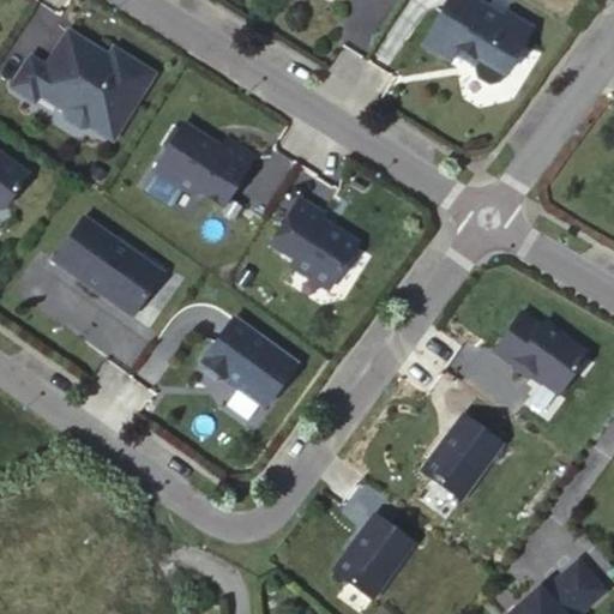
[(480,0),(447,0),(421,44),(449,60),(457,46),(479,58),(474,65),(476,77),(489,84),(500,82),(533,25),(507,10),(504,14),(480,0)]
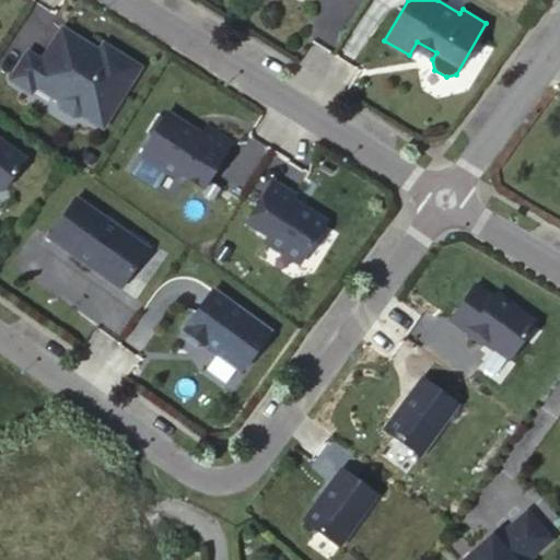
[(27,50),(10,78),(31,91),(36,84),(59,98),(60,106),(74,115),(82,114),(103,126),(141,66),(104,43),(96,54),(90,49),(88,43),(62,26),(42,59),(27,50)]
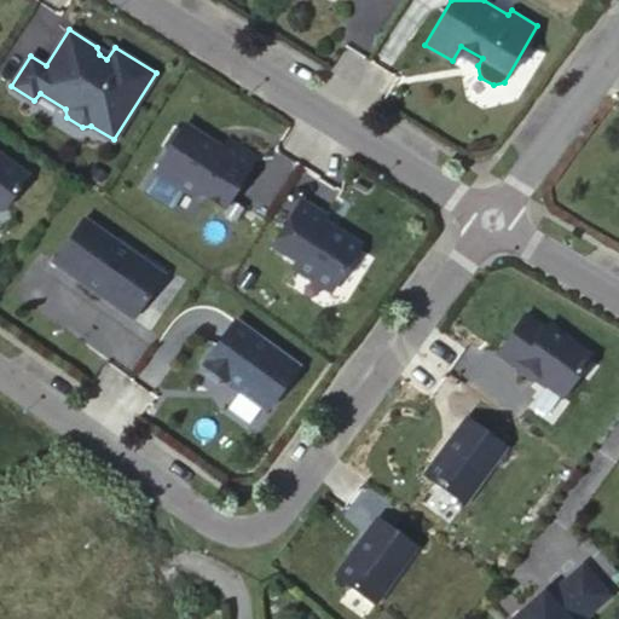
[(220,150),(207,140),(207,138),(185,123),(157,168),(160,169),(146,190),(175,207),(187,187),(197,194),(206,191),(227,204),(258,156),(227,138),(220,150)]
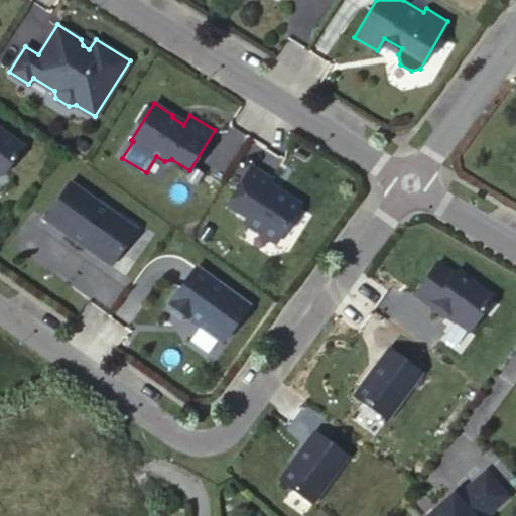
[(0,174),(3,174),(23,146),(0,129),(0,174)]
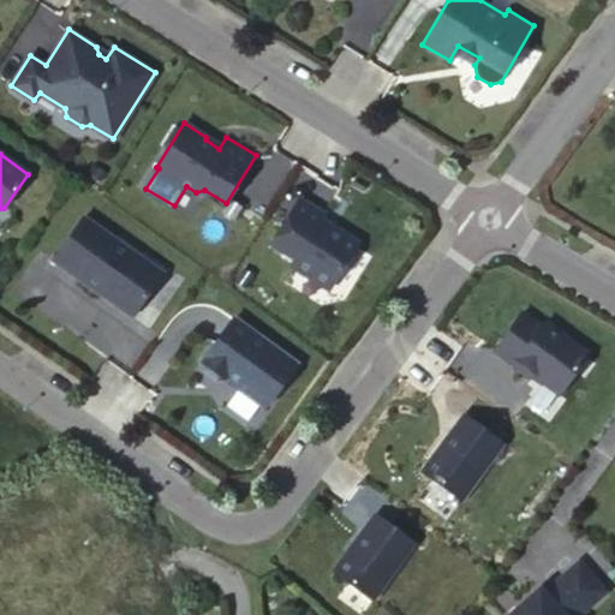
[(299,196),(270,243),(294,258),(291,263),(324,284),(333,281),(358,242),(321,218),(324,213),(299,196)]
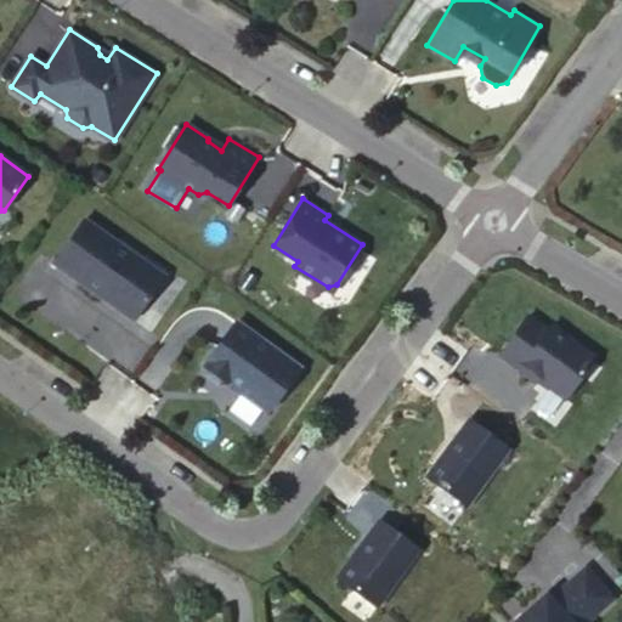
[(84,220),(52,263),(133,320),(163,276),(84,220)]
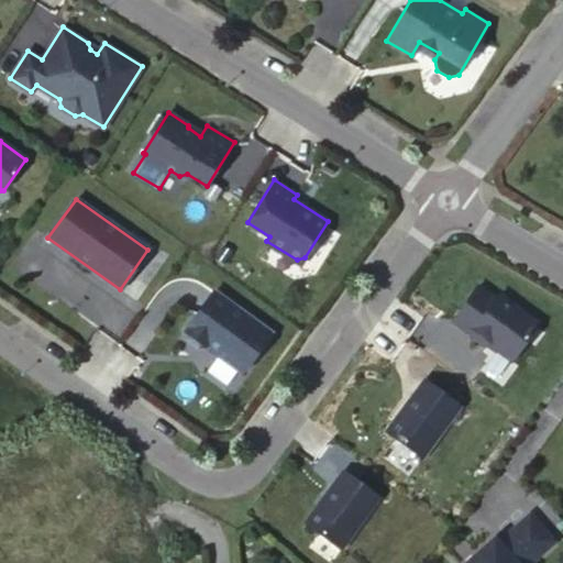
[(185,331),(186,339),(198,348),(206,346),(208,344),(216,350),(216,354),(241,372),(244,371),(272,332),(213,290),(185,331)]
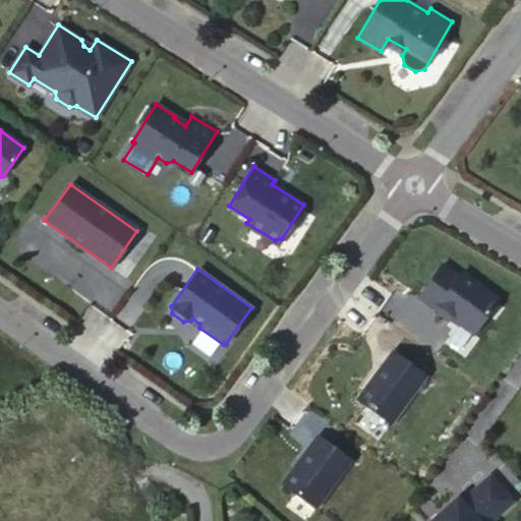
[(454,325),(456,321),(478,336),(501,300),(462,276),(451,294),(433,283),(421,302),(439,312),(438,313),(454,325)]
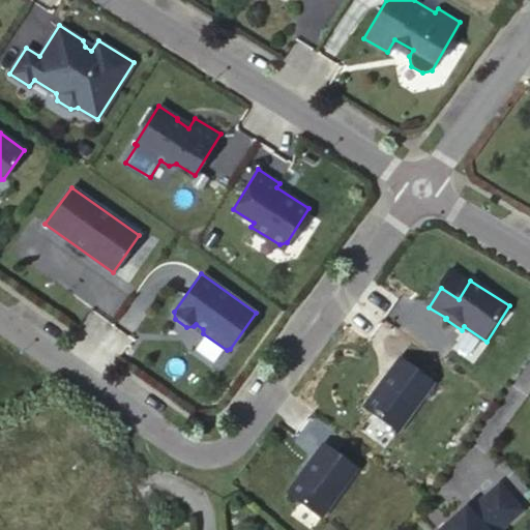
[(434,381),(400,356),(363,406),(399,431),(434,381)]
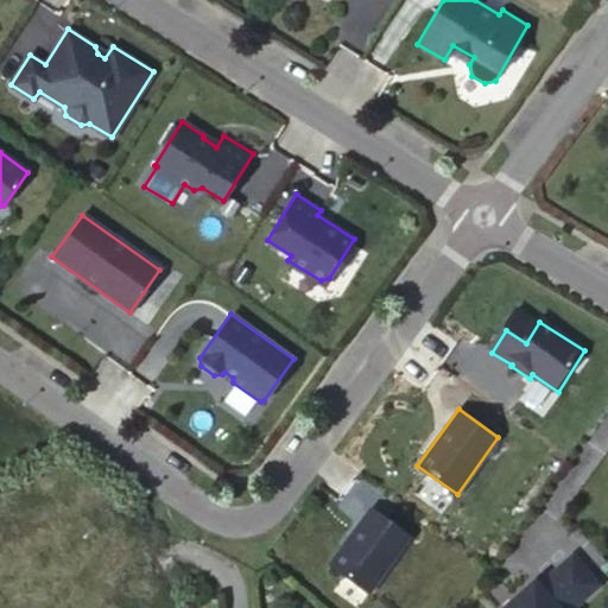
[(410,537),(371,507),(330,563),(368,593),(410,537)]
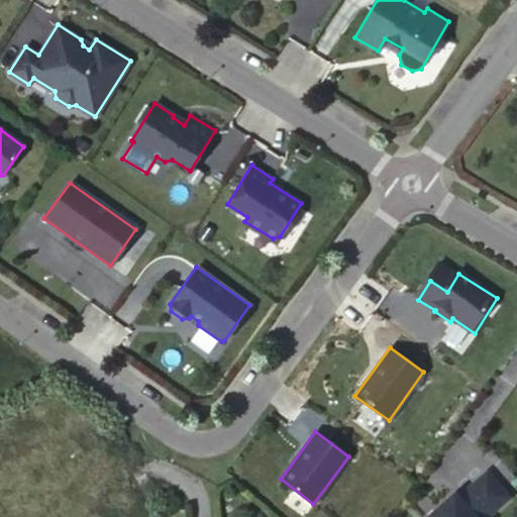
[(486,516),(509,497),(487,472),(457,498),(454,494),(436,509),(438,511),(431,516),(427,516),(428,516),(427,516),(486,516)]
